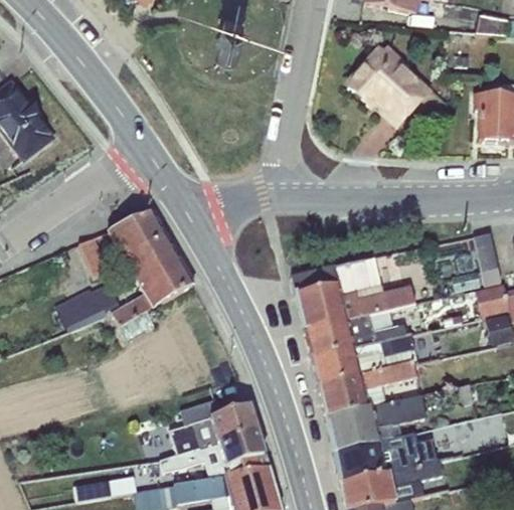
[(363,0),(363,1),(419,11),(421,0),(443,0),(448,1),(448,0),(363,0)]
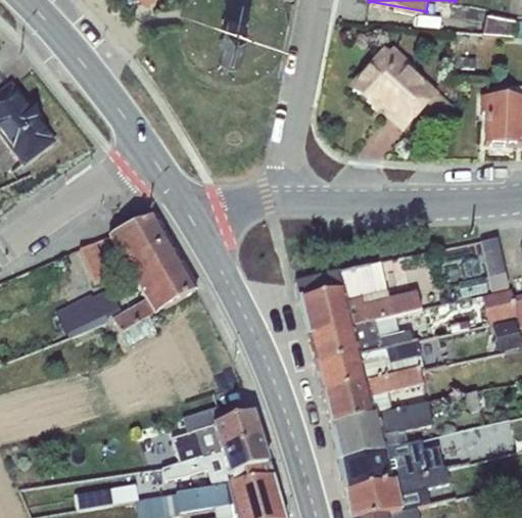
[(227,8),(222,12),(221,33),(224,38),(244,38),(248,34),(249,14),(245,10),(227,8)]
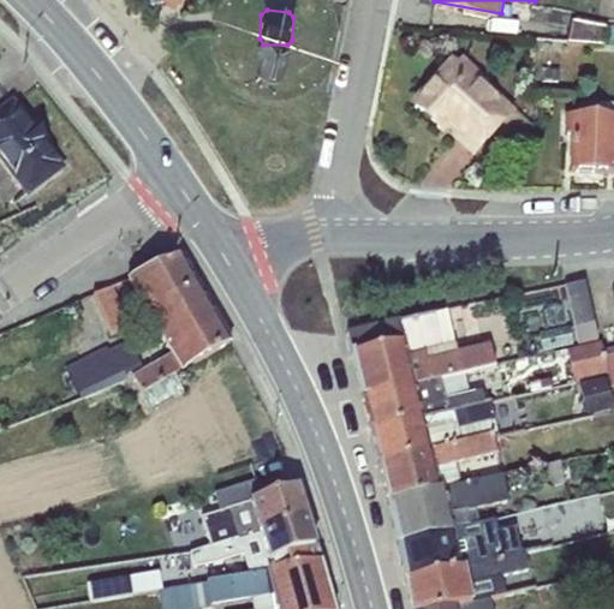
[(607,23),(572,17),(570,37),(604,40),(607,23)]
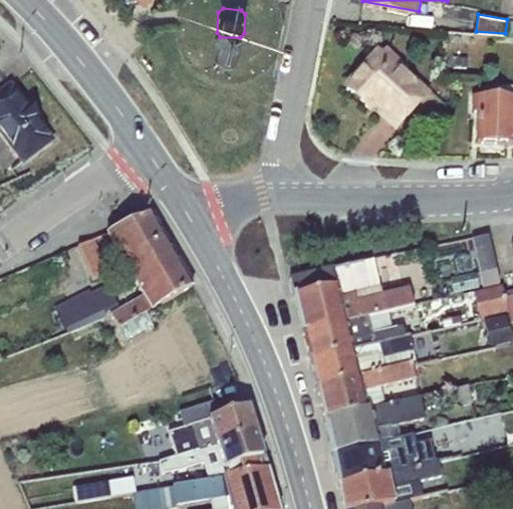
[(371,58),(347,84),(367,103),(372,97),(385,108),(382,109),(396,121),(428,86),(387,48),(374,61),(371,58)]
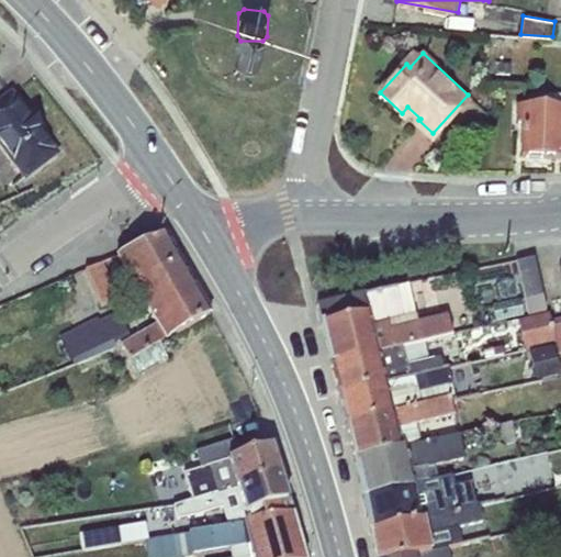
[(547,101),(517,101),(516,119),(524,119),(523,153),(560,154),(560,148),(560,89),(547,89),(547,101)]
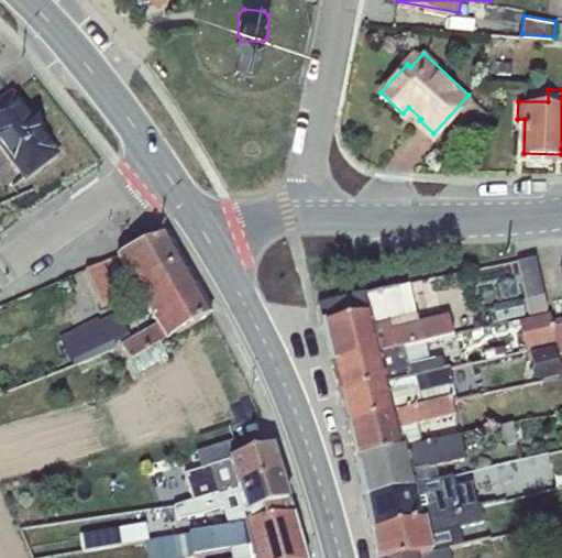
[(12,90),(0,99),(0,138),(25,172),(57,150),(42,130),(44,128),(30,108),(26,110),(23,106),(15,95),(12,90)]
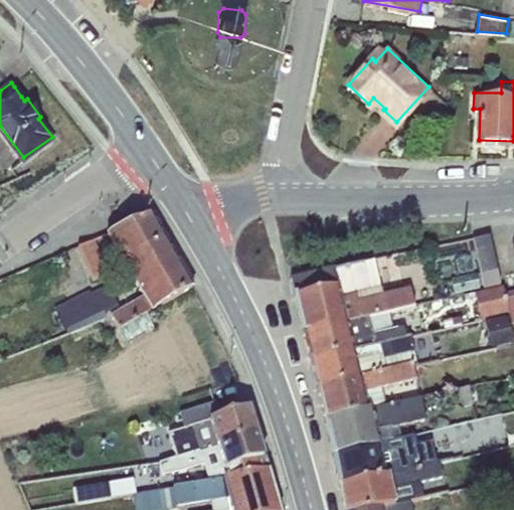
[(153,211),(108,230),(113,240),(102,246),(108,258),(119,251),(133,276),(175,251),(153,211)]
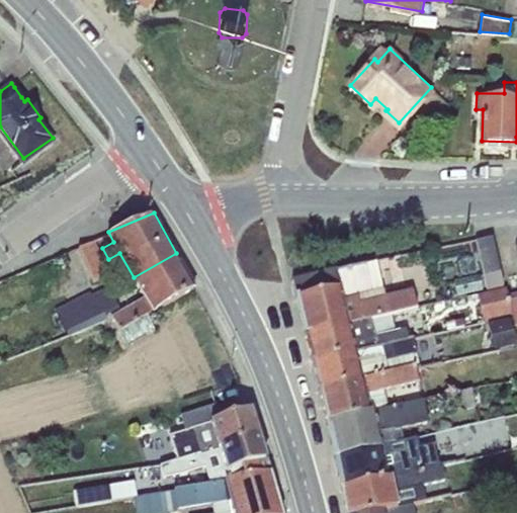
[(108,232),(79,245),(87,262),(94,278),(110,271),(105,260),(108,259),(102,248),(113,242),(108,232)]
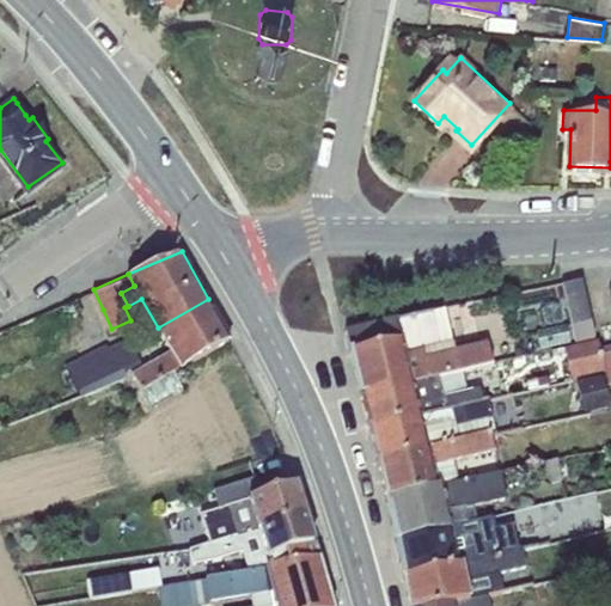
[(582,276),(563,281),(576,340),(596,335),(582,276)]
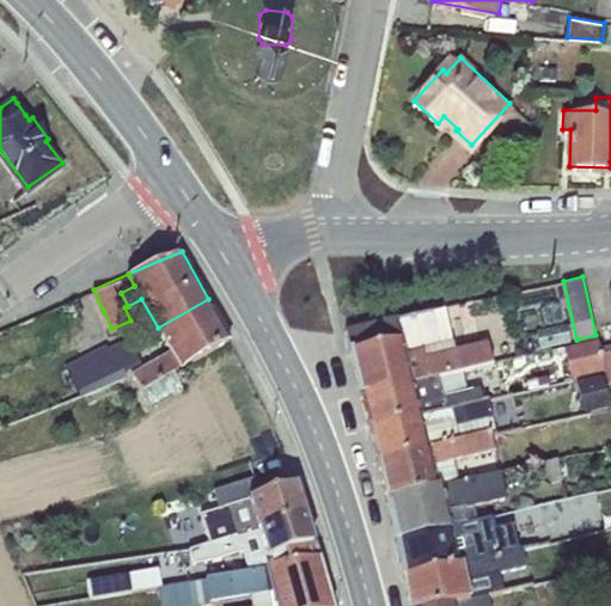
[(231,336),(208,299),(158,328),(171,348),(132,369),(151,402),(184,383),(175,368),(231,336)]
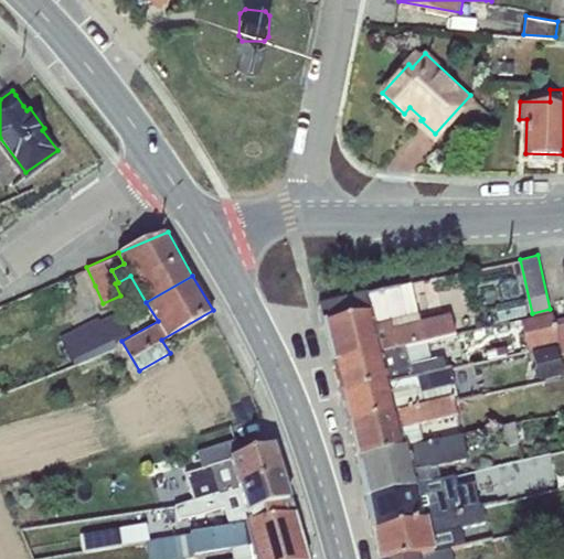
[(411,280),(400,282),(407,314),(418,311),(411,280)]
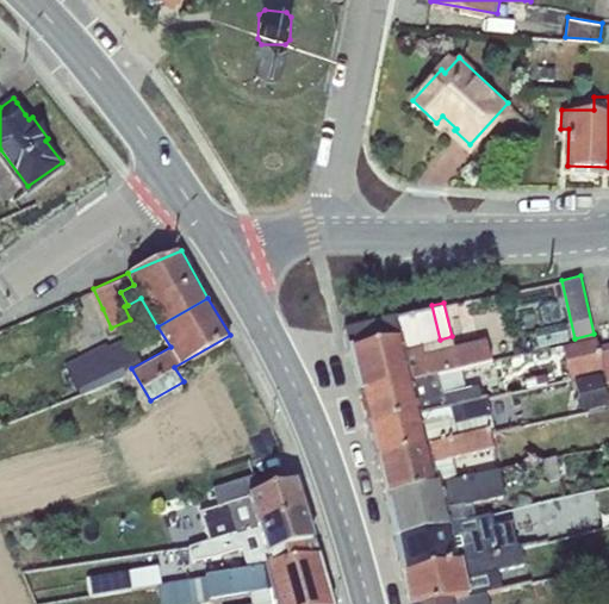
[(432,305),(345,327),(360,390),(461,366),(492,359),(486,337),(454,344),(452,336),(440,340),(432,305)]
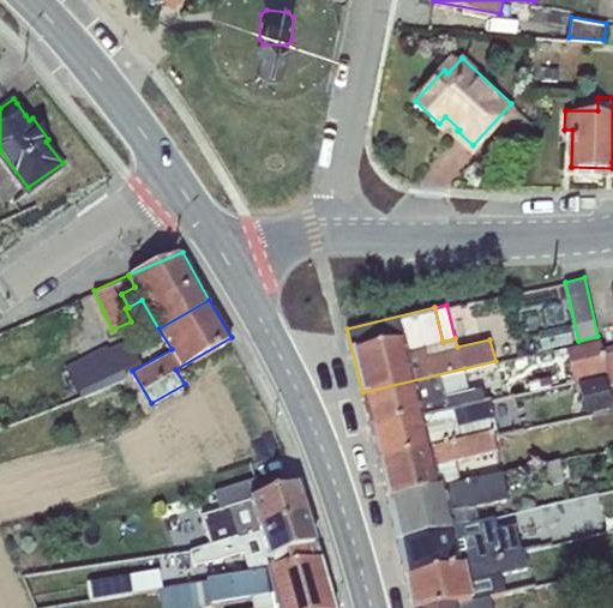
[(570,321),(539,327),(542,347),(574,339),(570,321)]
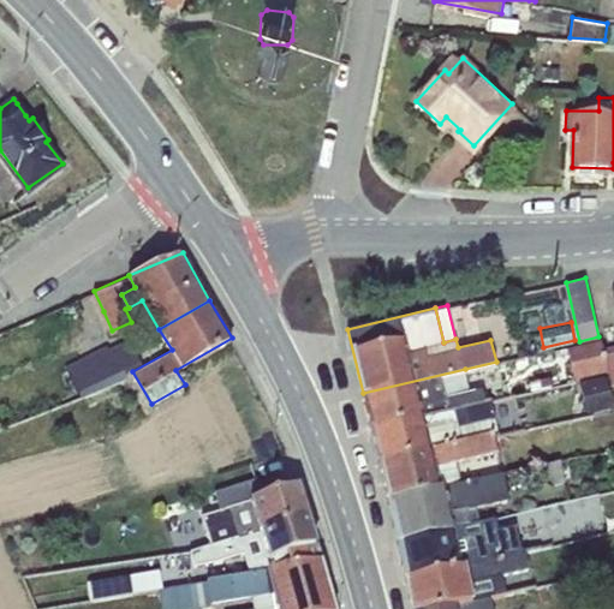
[(129,332),(65,363),(79,390),(94,383),(96,389),(129,375),(126,370),(133,366),(132,365),(143,360),(129,332)]
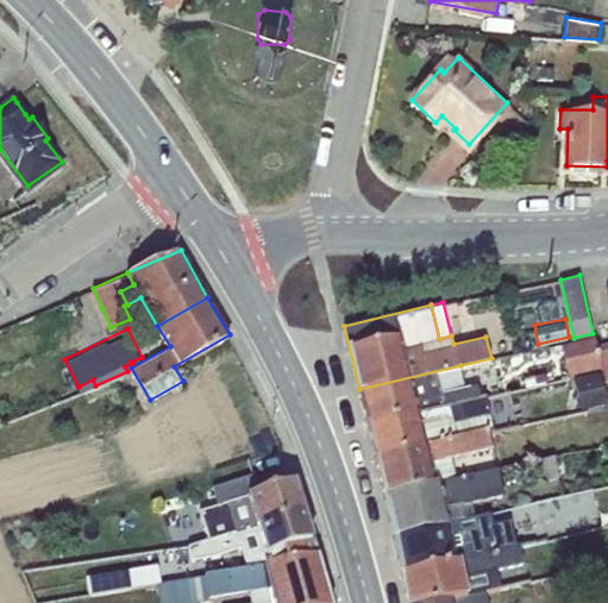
[(595,334),(563,341),(569,372),(603,365),(595,334)]
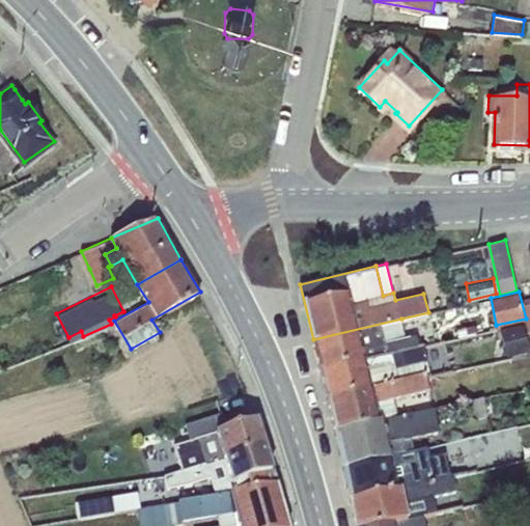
[(401,319),(313,339),(321,367),(419,344),(417,332),(406,334),(401,319)]
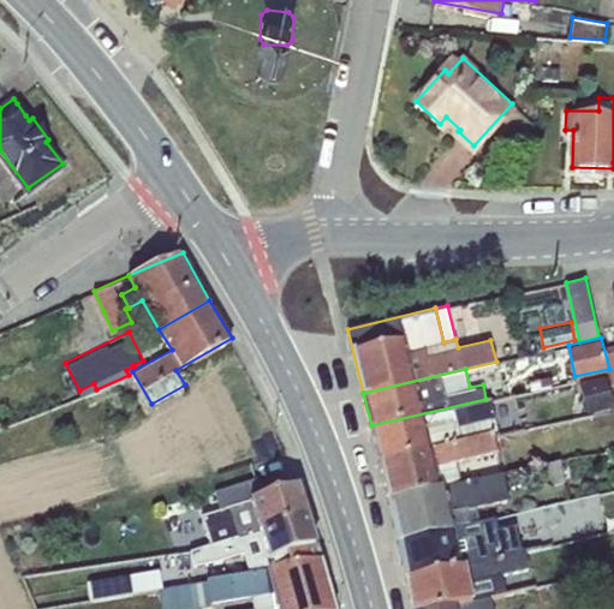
[(607,372),(580,377),(588,410),(613,405),(613,399),(607,372)]
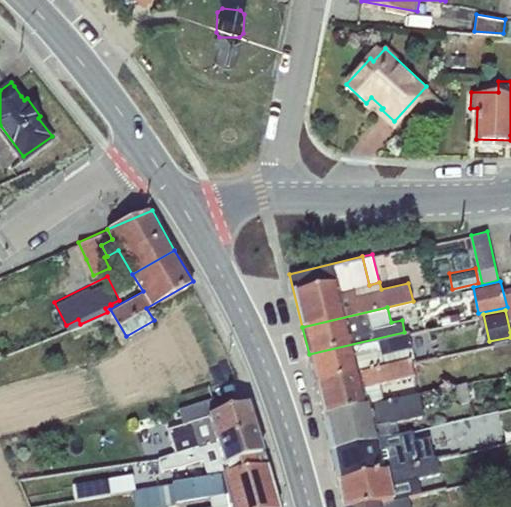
[(404,332),(309,354),(317,384),(411,363),(416,362),(409,331),(404,332)]
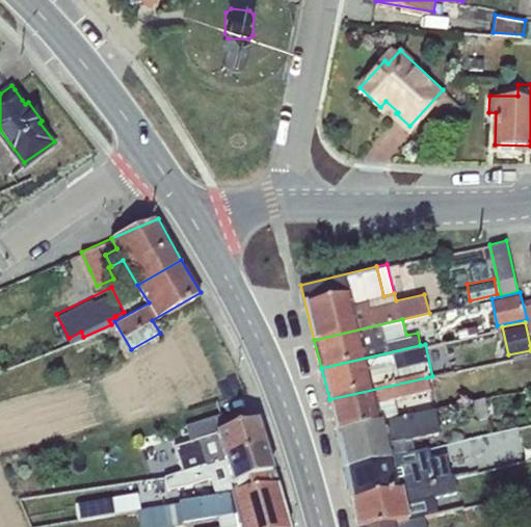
[(427,377),(329,399),(336,429),(399,416),(395,397),(432,389),(427,377)]
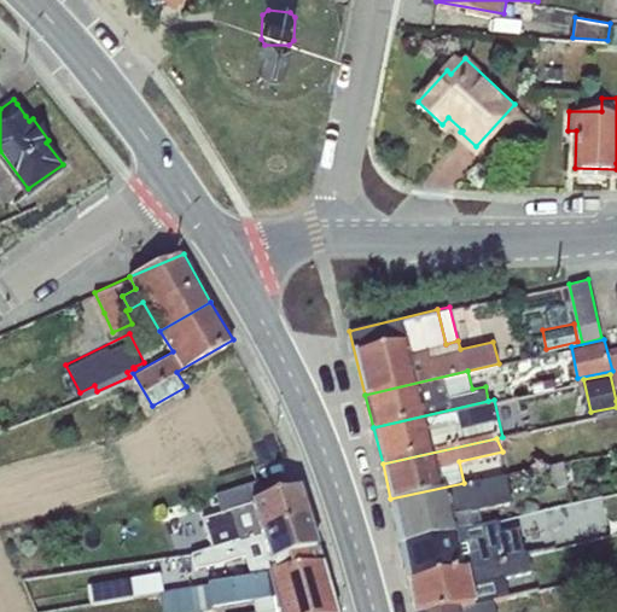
[(564,461),(536,467),(541,489),(569,482),(564,461)]
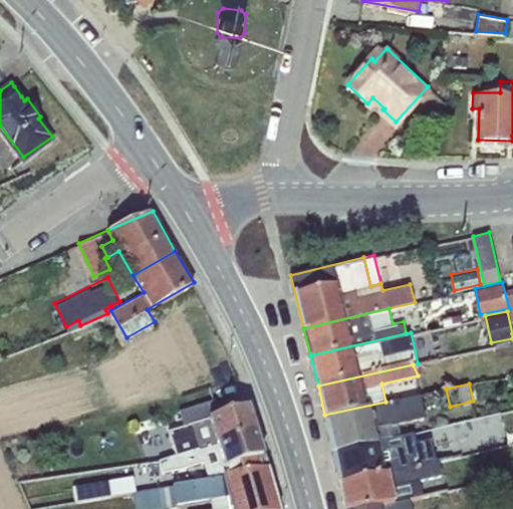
[(386,402),(324,415),(333,452),(380,441),(380,439),(401,434),(399,421),(426,416),(422,395),(386,402)]
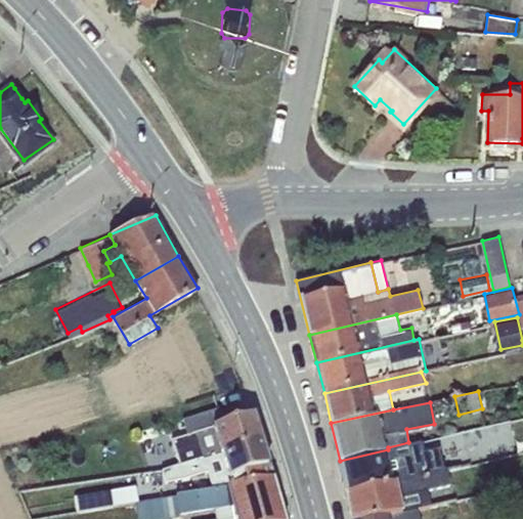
[(189,432),(223,421),(219,405),(184,417),(189,432)]
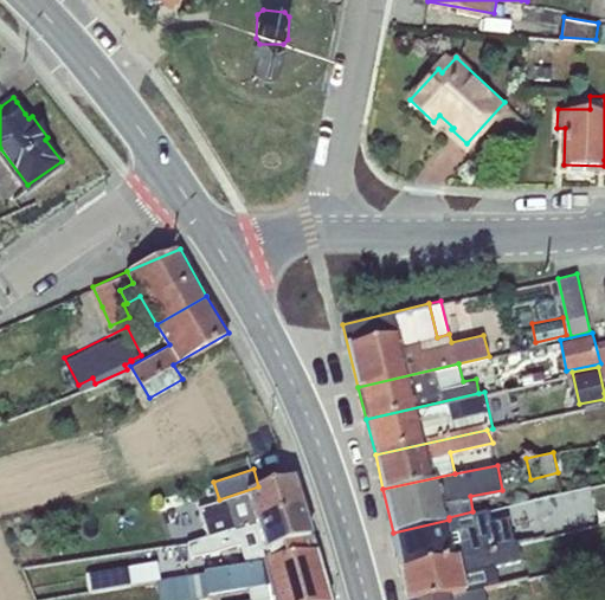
[(207,534),(302,505),(293,476),(258,486),(219,500),(199,505),(207,534)]
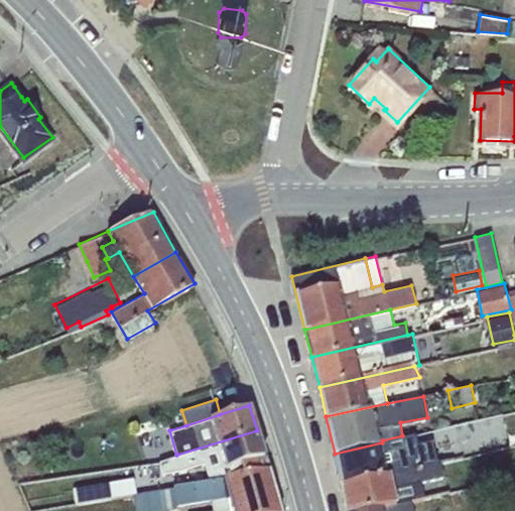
[(210,479),(269,469),(257,430),(176,455),(159,461),(163,474),(180,468),(181,470),(205,463),(210,479)]
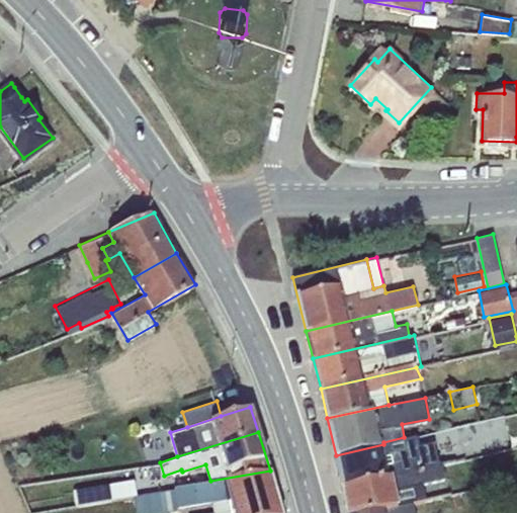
[(383,444),(336,455),(342,485),(439,461),(434,439),(416,443),(414,435),(404,437),(383,442),(383,444)]
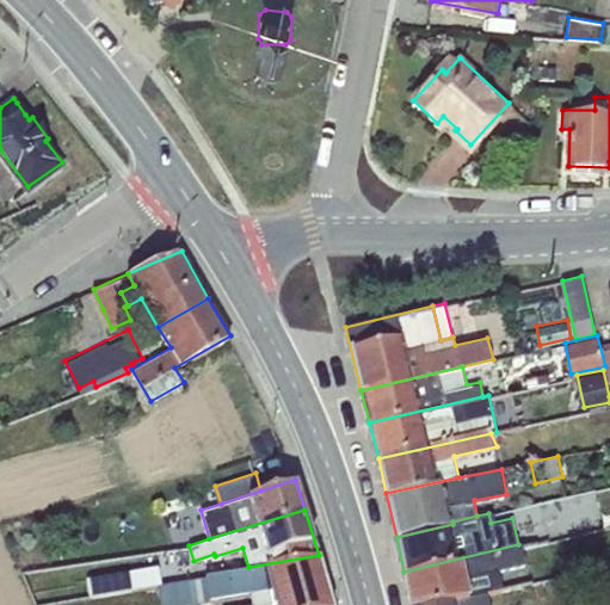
[(518,544),(404,572),(410,604),(418,604),(454,597),(488,590),(503,586),(500,569),(527,563),(522,543),(518,544)]
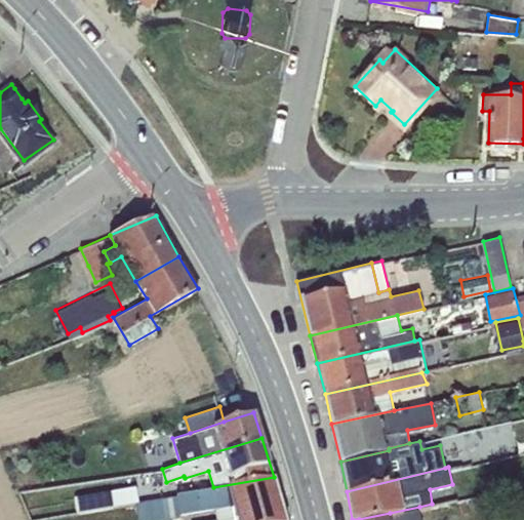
[(285,519),(274,477),(213,487),(136,501),(139,519),(143,519),(215,508),(216,517),(196,519),(285,519)]
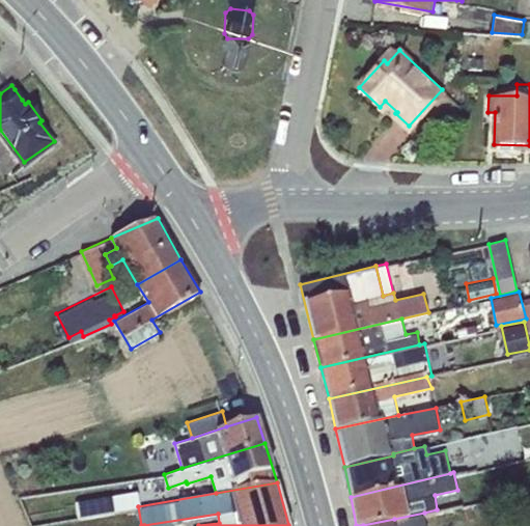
[(114,496),(76,503),(79,516),(117,509),(114,496)]
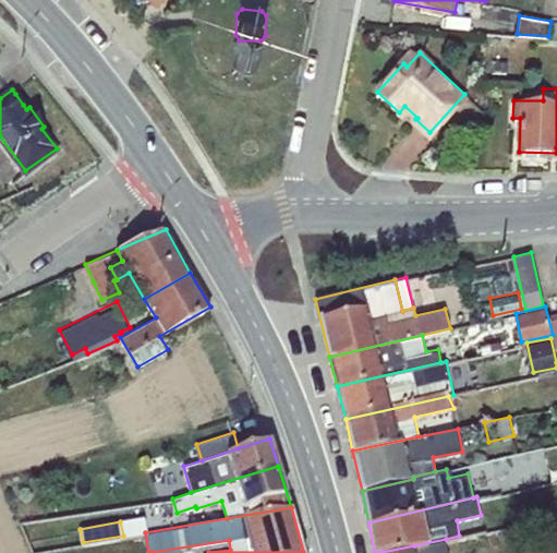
[(448,552),(446,539),(414,545),(415,552),(448,552)]
